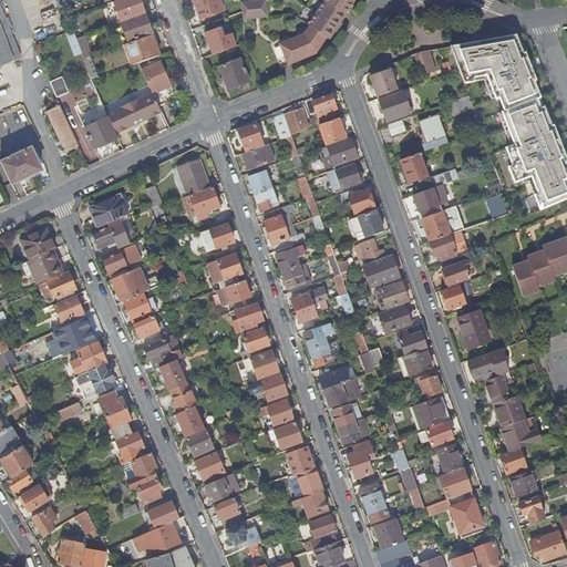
[(122,23),(146,14),(140,0),(120,0),(114,2),(122,23)]
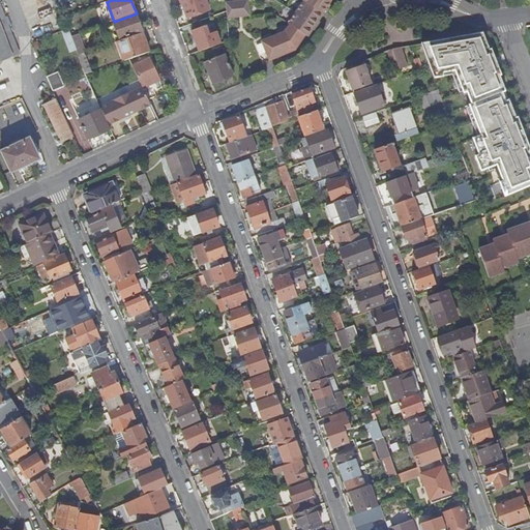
[(181,0),(187,18),(209,9),(206,1),(210,0),(181,0)]
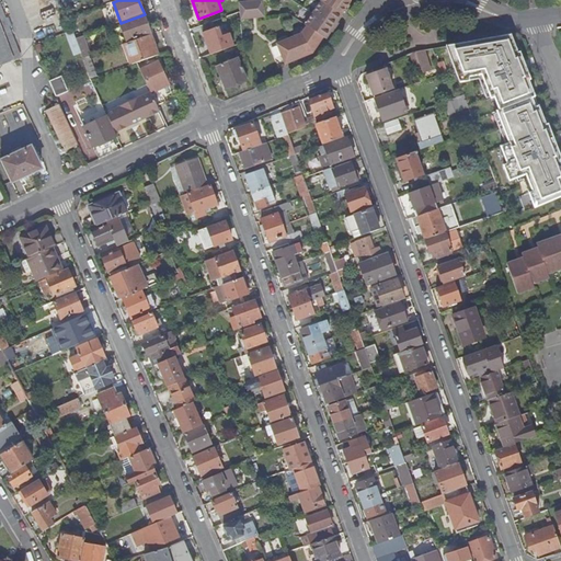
[(239,2),(241,19),(264,16),(262,0),(239,2)]
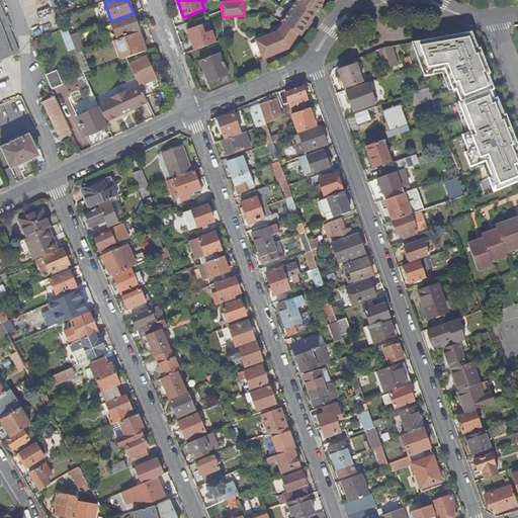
[(295,0),(295,1),(281,22),(282,23),(277,32),(268,36),(256,40),(263,60),(288,50),(297,35),(299,36),(324,0),(295,0)]
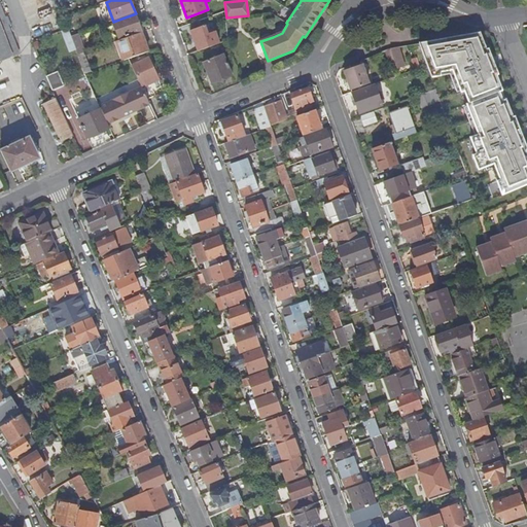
[(0,62),(19,55),(0,6),(0,62)]
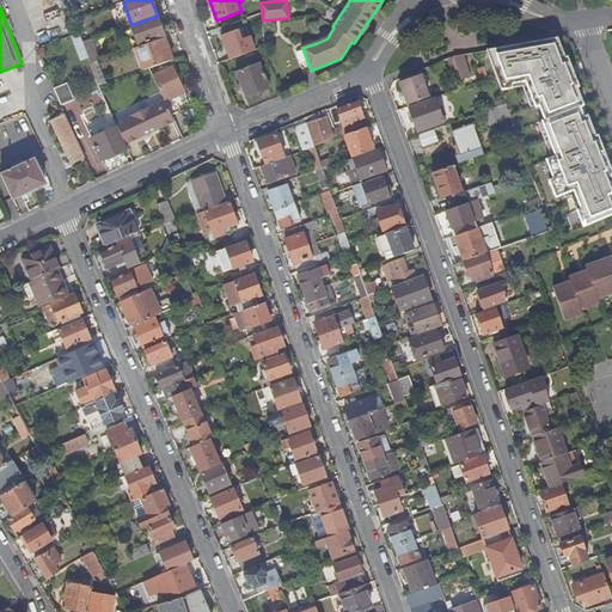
[(140,47),(166,38),(158,16),(132,25),(140,47)]
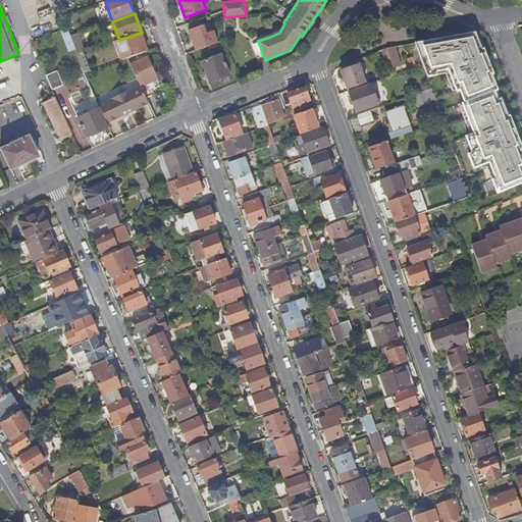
[(197,51),(219,43),(214,31),(207,34),(204,24),(190,30),(197,51)]
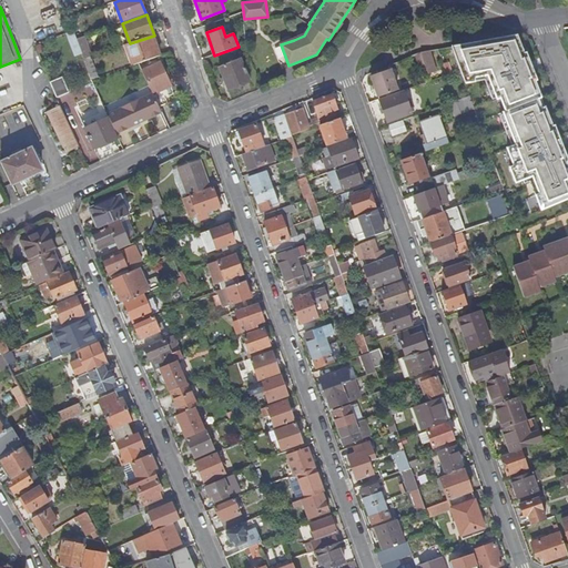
[(84,60),(93,57),(85,36),(77,39),(84,60)]
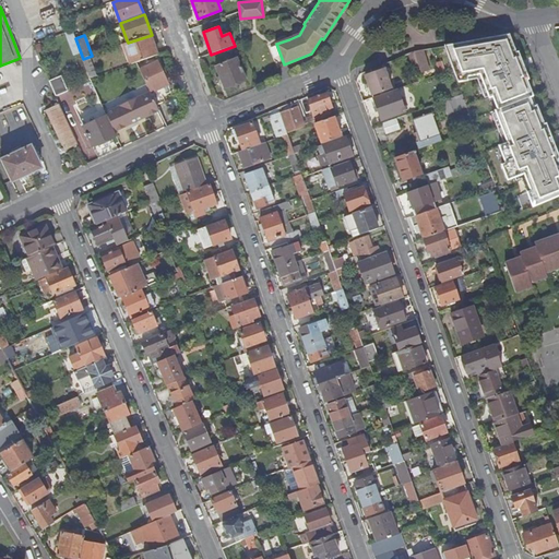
[(159,55),(152,35),(128,43),(122,45),(127,57),(130,57),(132,64),(137,63),(143,61),(159,55)]
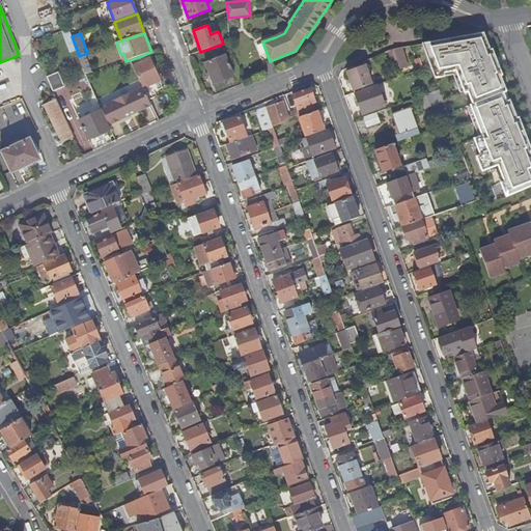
[(492,51),(485,33),(423,45),(436,80),(446,79),(444,75),(456,73),(466,94),(471,94),(474,104),(471,106),(483,137),(475,140),(481,156),(477,158),(483,173),(498,167),(506,183),(502,184),(506,196),(530,186),(530,156),(530,154),(530,152),(530,145),(521,118),(518,118),(511,102),(508,102),(504,93),(507,91),(502,78),(504,77),(494,50),(492,51)]
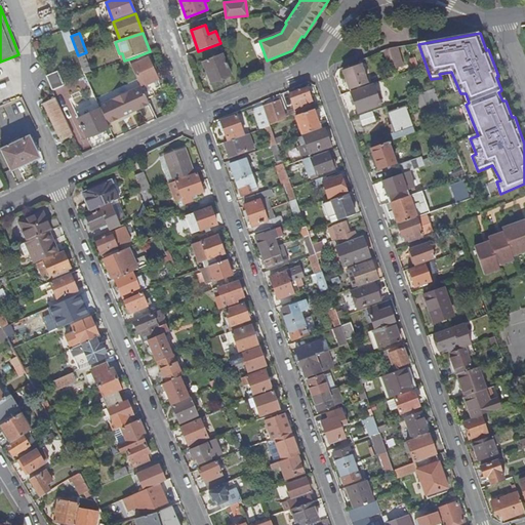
[(395,53),(399,67),(403,66),(399,51),(395,53)]
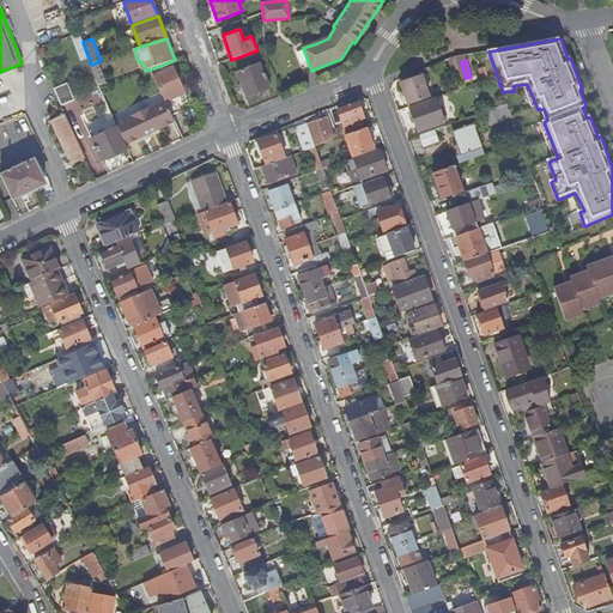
[(108,84),(101,61),(91,65),(99,87),(108,84)]
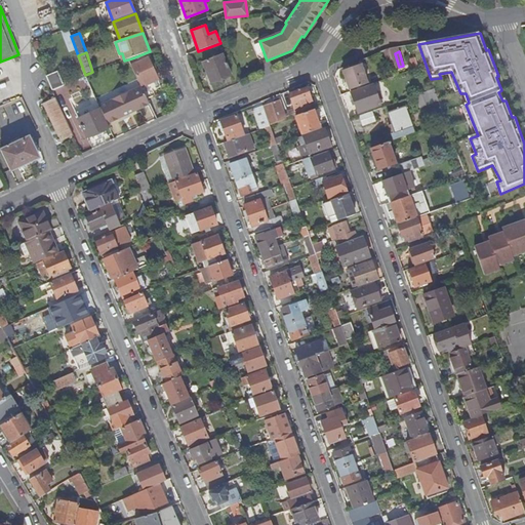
[(212,84),(232,76),(225,54),(204,63),(212,84)]
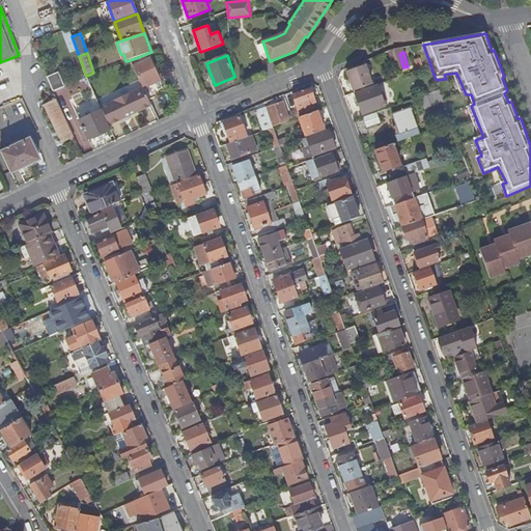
[(134,67),(143,87),(159,80),(150,60),(137,66),(134,67)]
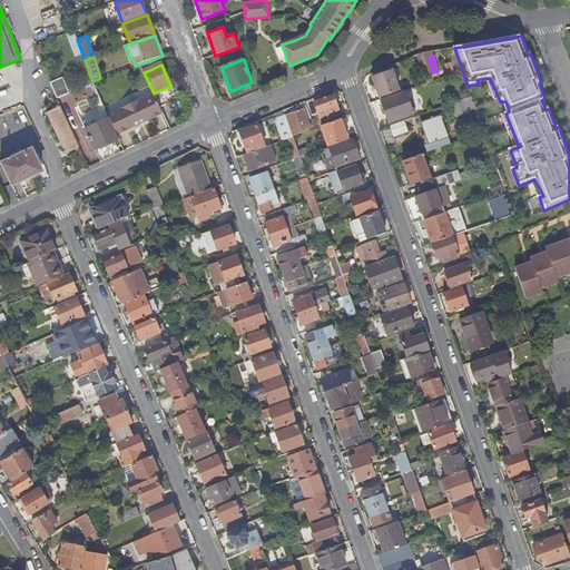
[(392,70),(373,77),(380,97),(399,90),(392,70)]
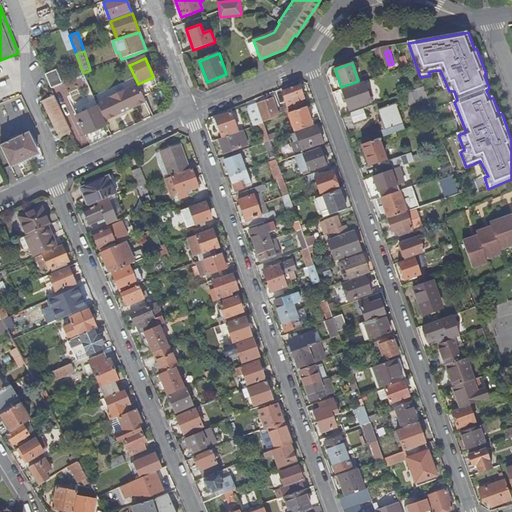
[(46,73),(51,87),(63,82),(58,68),(46,73)]
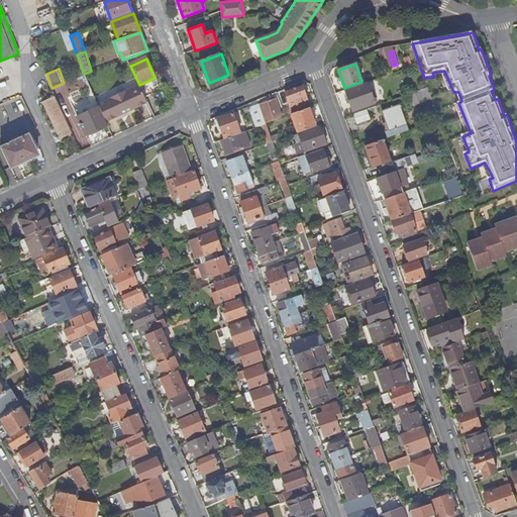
[(368,83),(345,90),(352,111),(375,104),(368,83)]
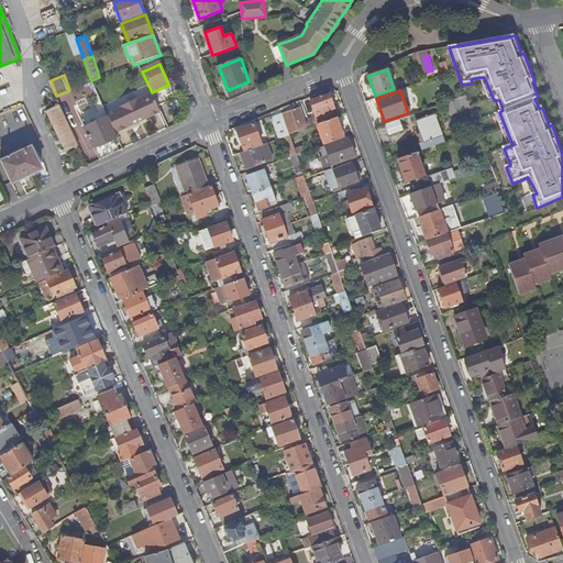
[(152,94),(130,103),(139,122),(142,121),(142,123),(162,113),(152,94)]
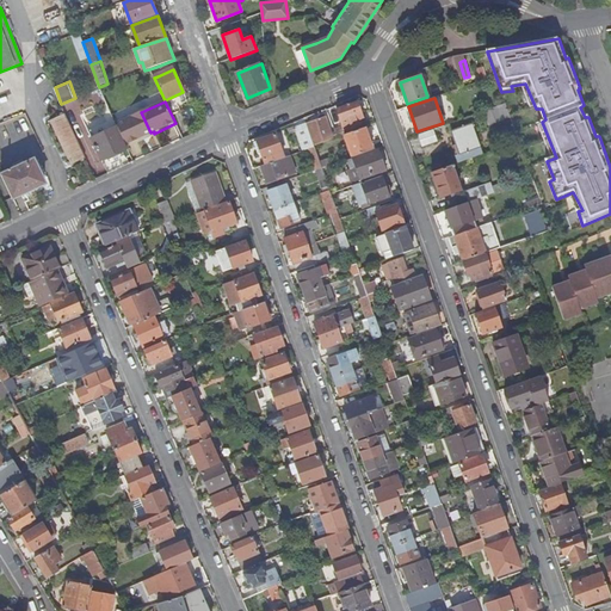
[(338,109),(344,128),(362,122),(360,118),(364,117),(358,102),(338,109)]
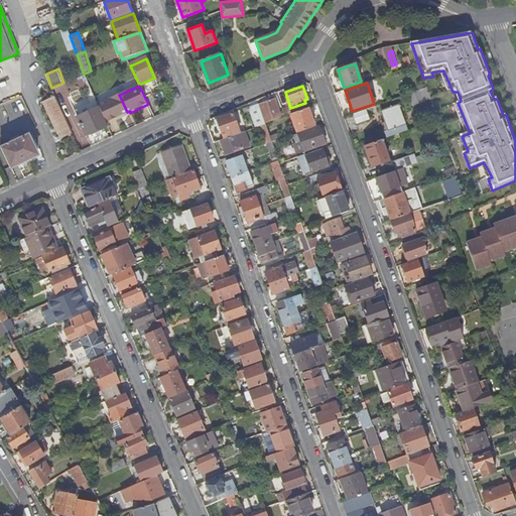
[(413,106),(420,104),(415,92),(409,94),(413,106)]
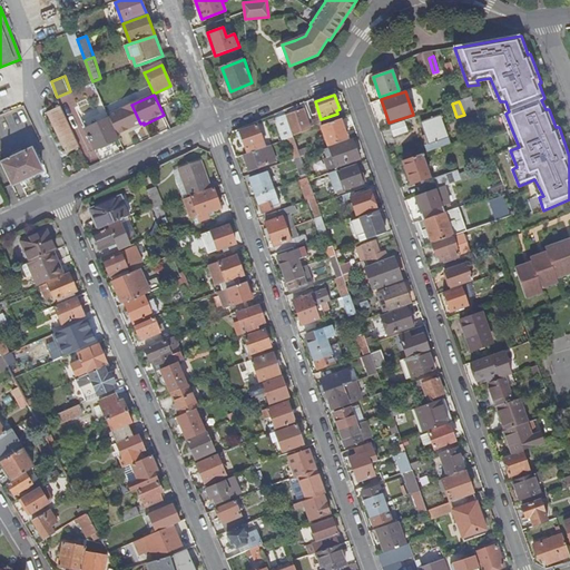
[(82,118),(85,125),(108,116),(104,102),(89,107),(91,116),(82,118)]
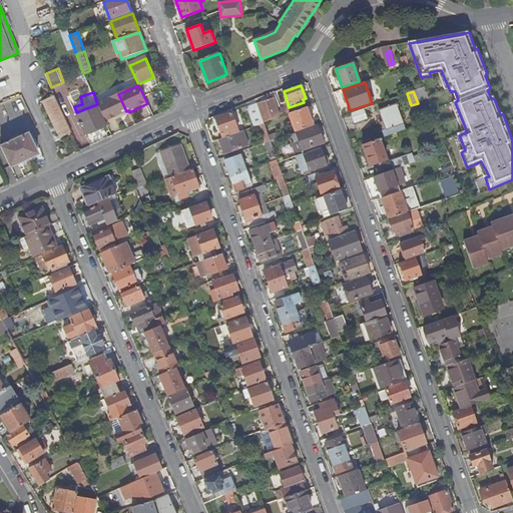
[(123,113),(126,111),(118,94),(97,104),(98,106),(106,122),(123,114),(123,113)]
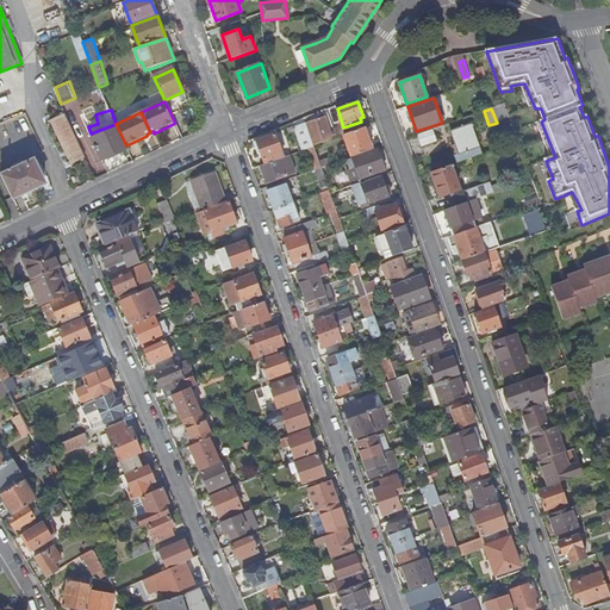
[(313,145),(334,138),(325,116),(306,123),(313,145)]
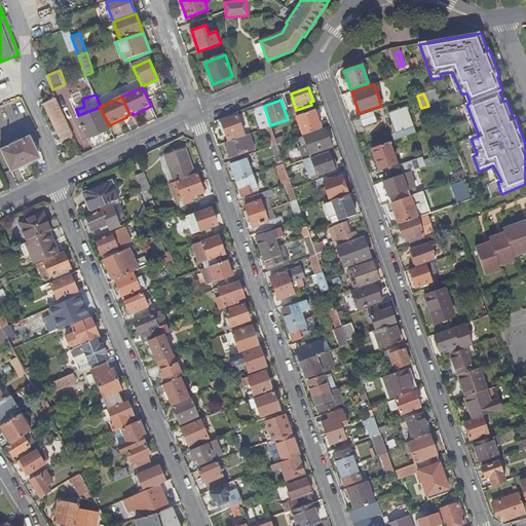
[(61,142),(74,136),(58,103),(45,109),(61,142)]
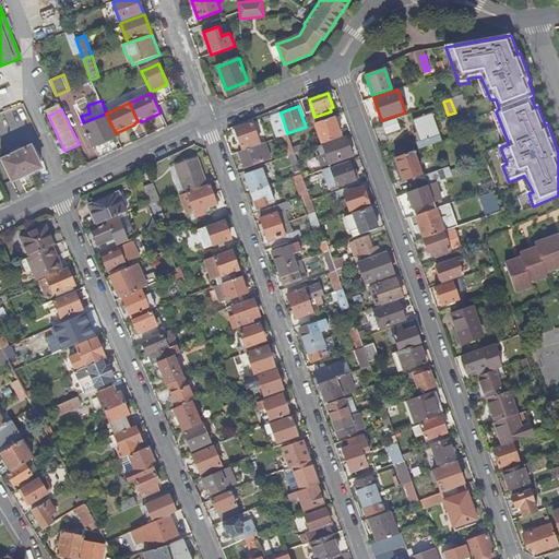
[(288,134),(287,133),(281,113),(270,116),(278,138),(282,137),(288,134)]
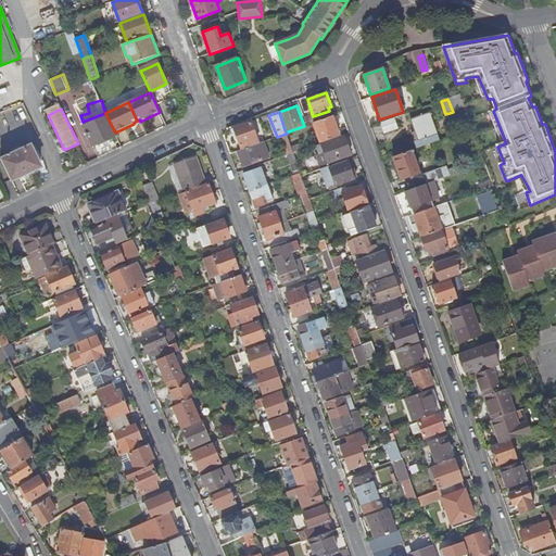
[(437,134),(429,113),(413,119),(419,140),(437,134)]
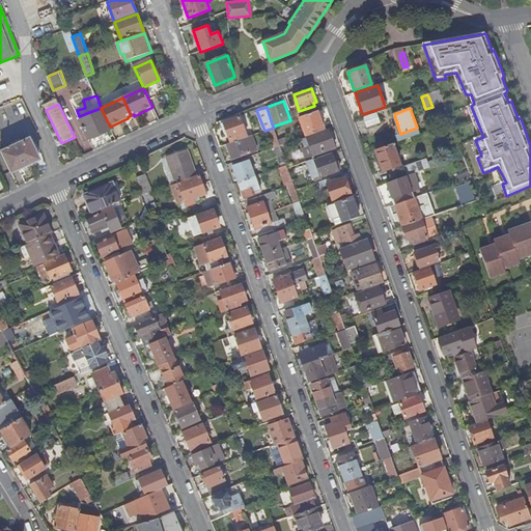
[(111,129),(110,127),(102,110),(80,120),(88,140),(111,129)]
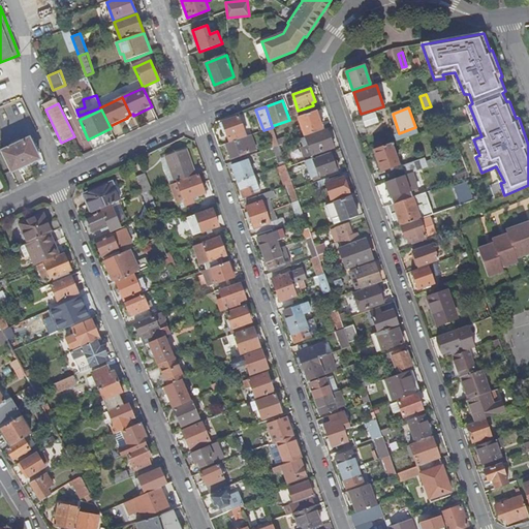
[(305,136),(322,130),(315,111),(300,116),(299,117),(305,136)]
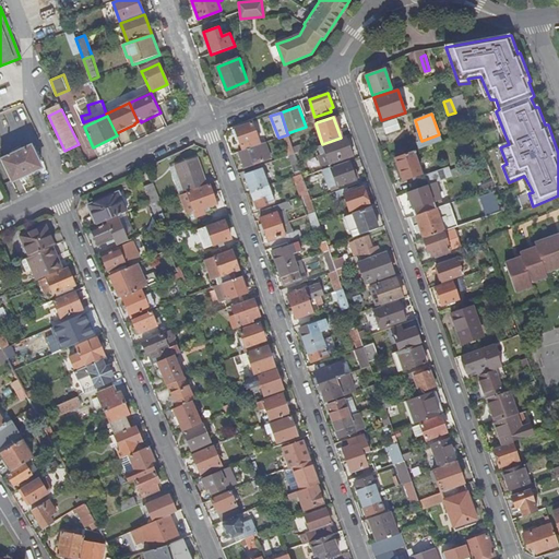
[(396,118),(382,123),(387,133),(400,129),(396,118)]
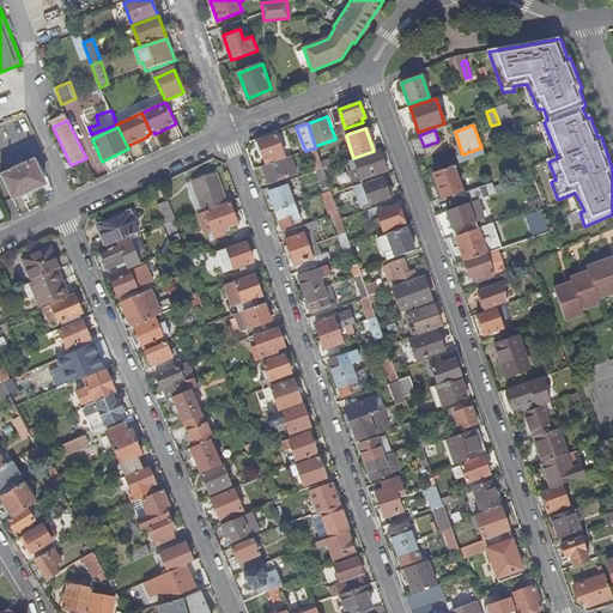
[(267,164),(285,158),(277,133),(259,140),(263,152),(267,164)]
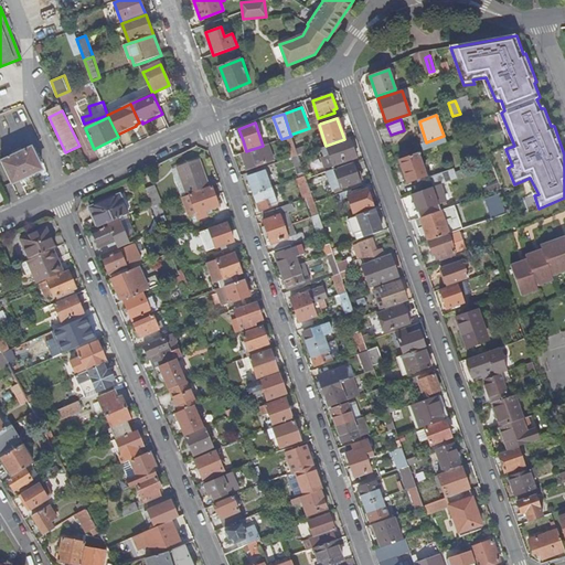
[(291,158),(298,155),(291,136),(285,138),(291,158)]
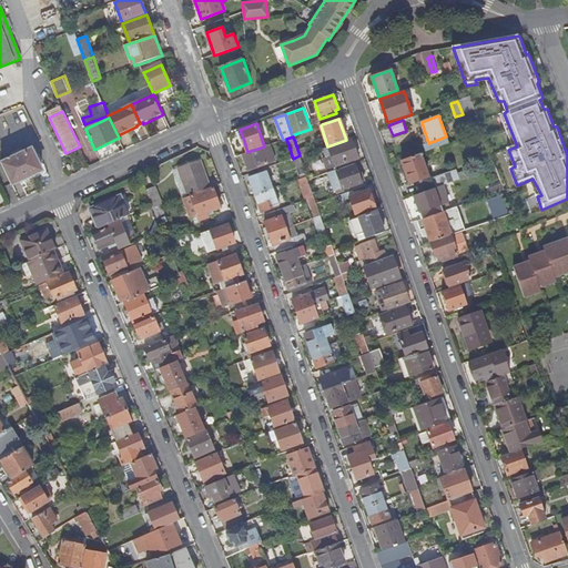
[(331,155),(325,156),(323,158),(327,170),(358,159),(352,138),(346,140),(327,146),(331,155)]
